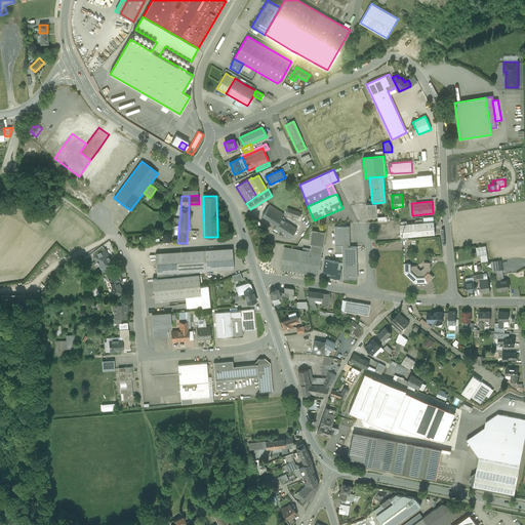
[(372,203),(366,204),(367,216),(377,215),(376,203),(372,203)]
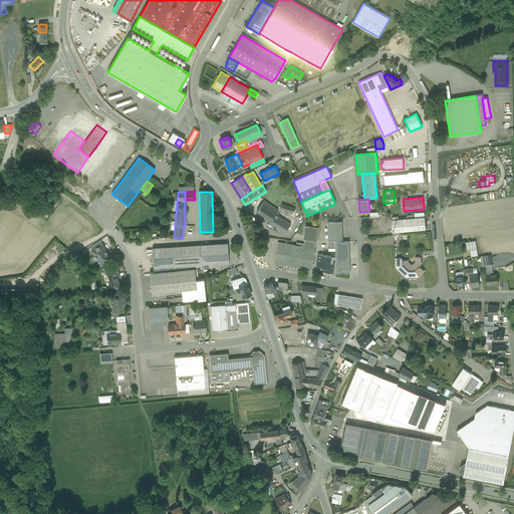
[(278,210),(264,201),(262,204),(257,212),(270,220),(275,214),(278,210)]
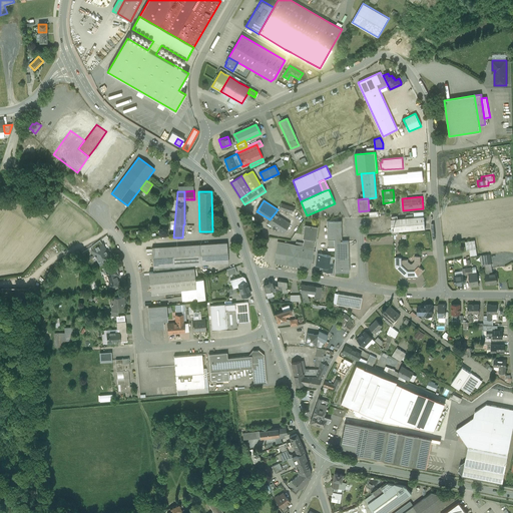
[(295,207),(281,203),(280,208),(292,212),(295,207)]
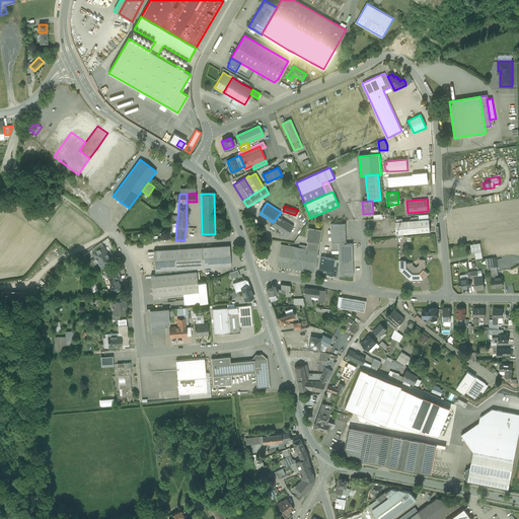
[(293,226),(278,216),(273,222),(271,225),(287,235),(293,226)]
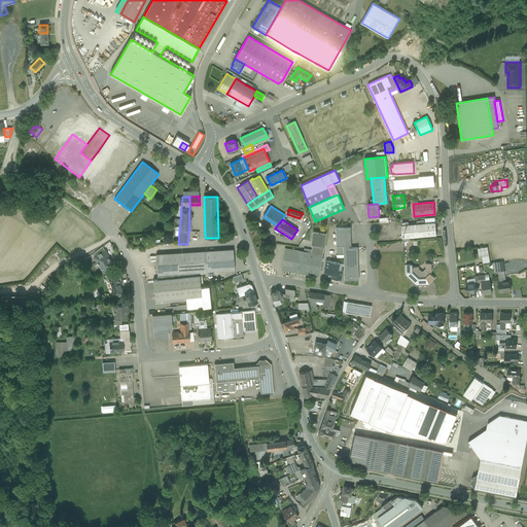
[(435,222),(401,225),(402,238),(436,235),(435,222)]
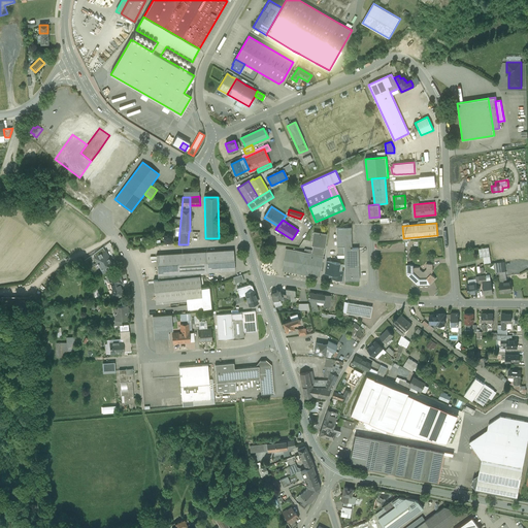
[(358,248),(352,248),(351,227),(336,228),(336,246),(343,246),(344,281),(359,281),(358,248)]
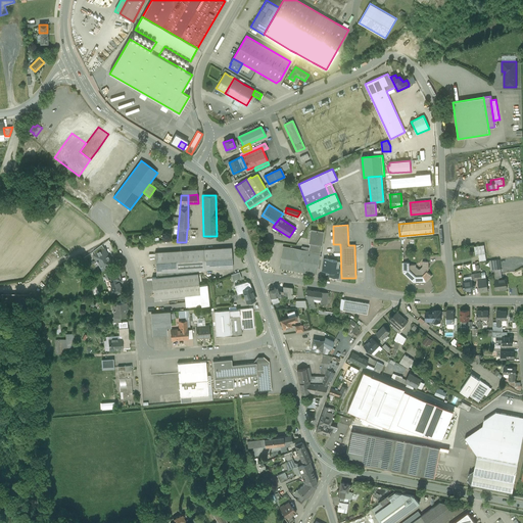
[(323,232),(312,230),(310,239),(312,240),(310,248),(310,251),(319,253),(323,232)]
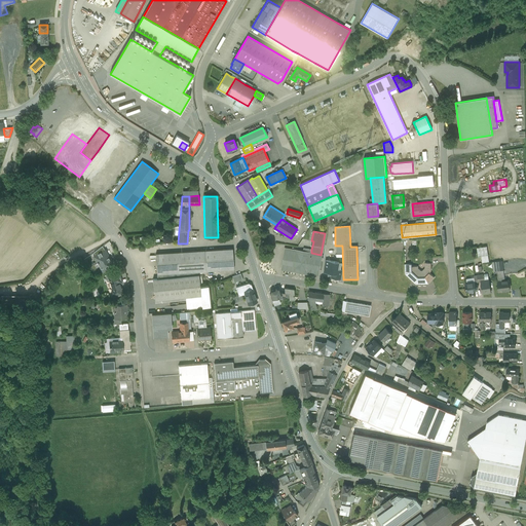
[(101,247),(94,253),(96,256),(104,252),(101,247)]
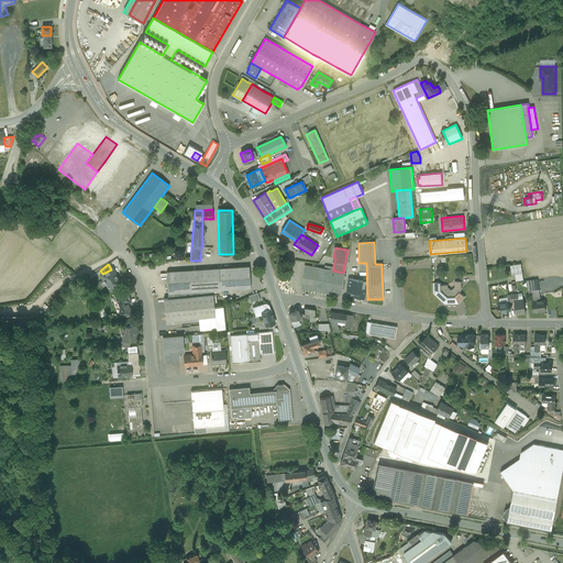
[(521,264),(510,265),(511,274),(515,274),(522,273),(521,264)]
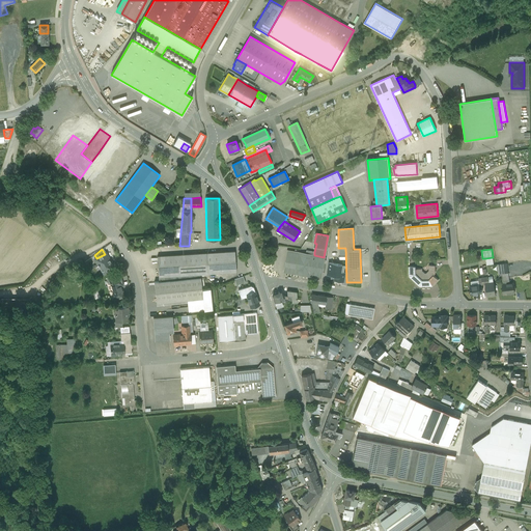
[(234,251),(158,256),(159,277),(200,274),(236,272),(234,251)]
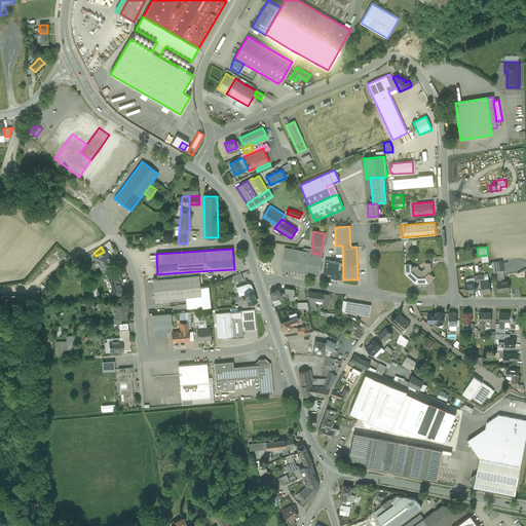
[(303,252),(285,249),(284,259),(282,269),(292,271),(293,266),(300,267),(300,270),(307,271),(307,273),(317,275),(318,269),(320,260),(321,255),(311,253),(303,252)]
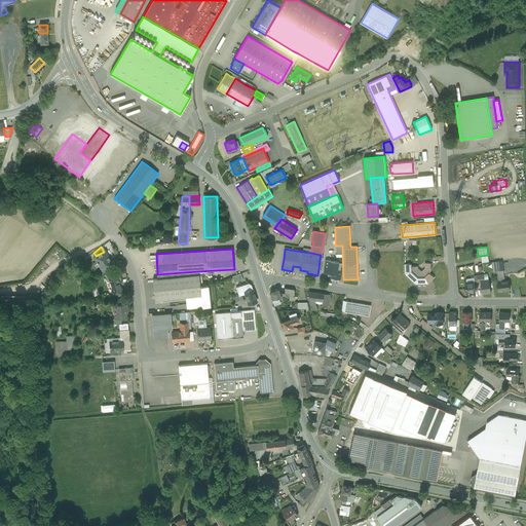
[(108,256),(105,251),(104,252),(96,256),(95,257),(98,262),(90,266),(90,267),(91,267),(94,272),(99,269),(100,269),(101,268),(102,271),(106,269),(107,270),(110,268),(109,267),(113,265),(111,261),(110,261),(107,257),(108,256)]
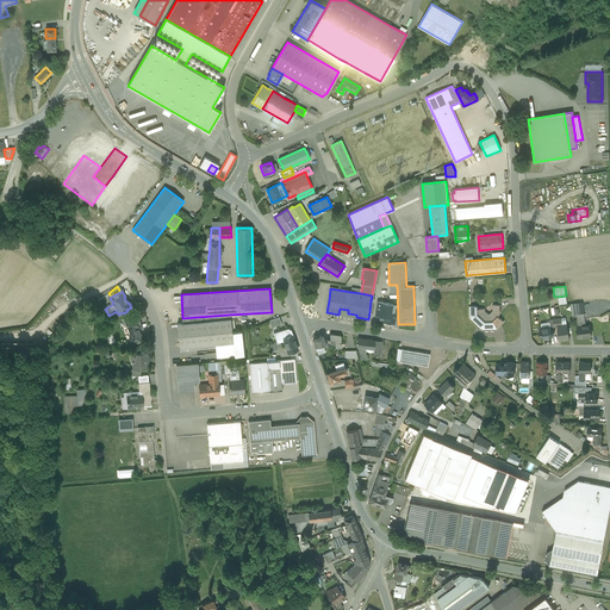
[(392,304),(378,302),(375,316),(385,317),(384,322),(393,324),(396,312),(391,312),(392,304)]
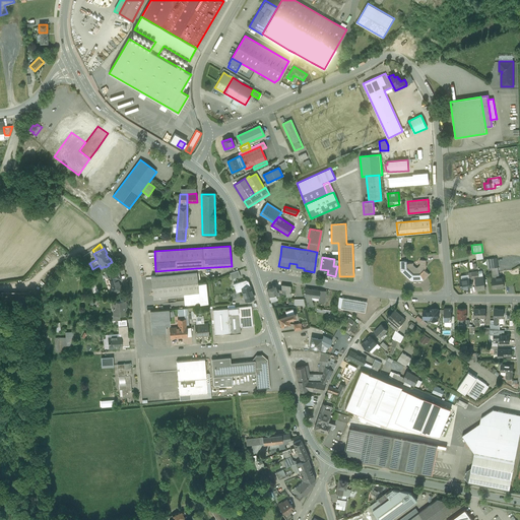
[(497,258),(486,259),(488,270),(492,270),(492,273),(499,273),(497,258)]
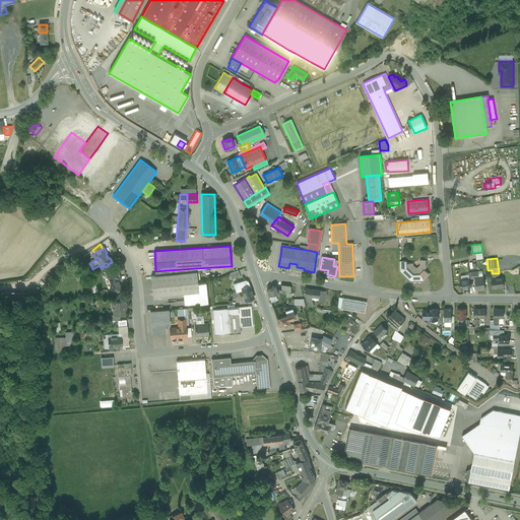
[(420,265),(417,267),(415,267),(413,265),(413,263),(407,263),(407,260),(400,261),(400,271),(410,281),(424,280),(430,274),(425,269),(427,267),(427,260),(419,260),(420,265)]
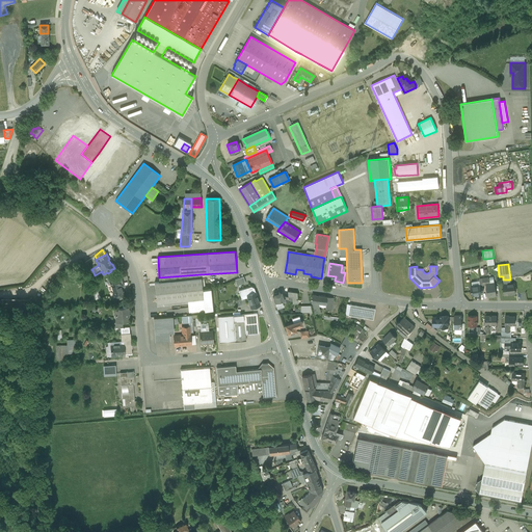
[(114,284),(113,278),(109,280),(115,297),(124,295),(122,287),(124,286),(121,276),(118,276),(120,282),(114,284)]
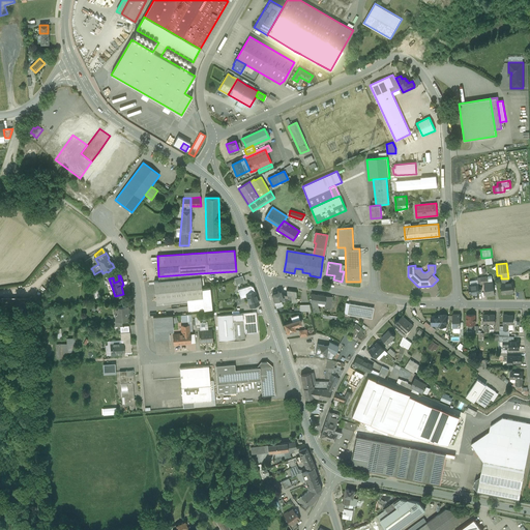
[(242,275),(234,278),(236,284),(244,282),(242,275)]
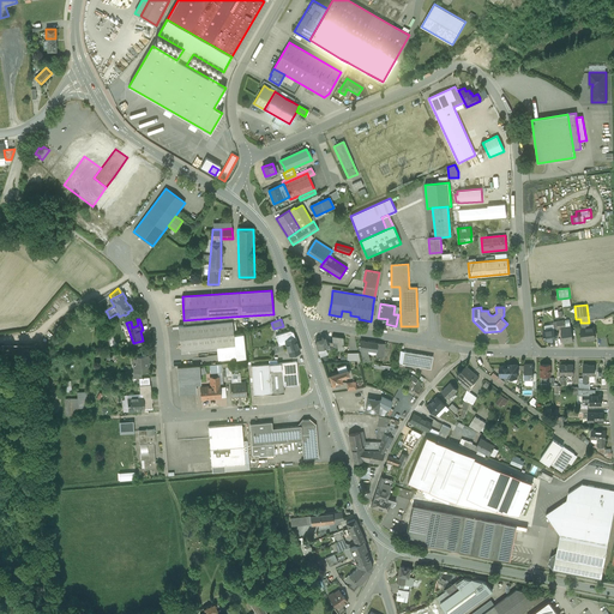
[(570,319),(565,320),(566,327),(561,329),(564,343),(573,341),(570,319)]
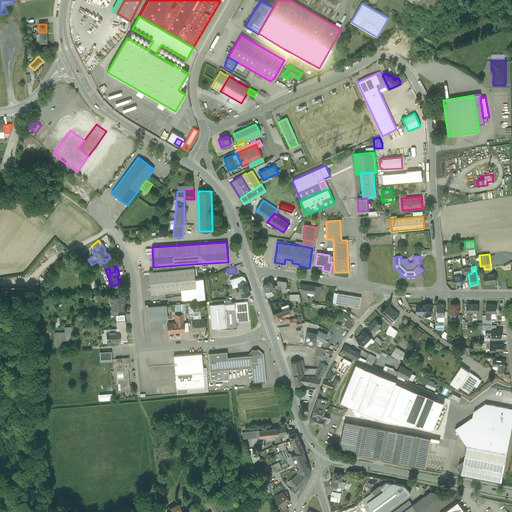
[(153,271),(149,272),(151,292),(195,287),(193,267),(153,271)]
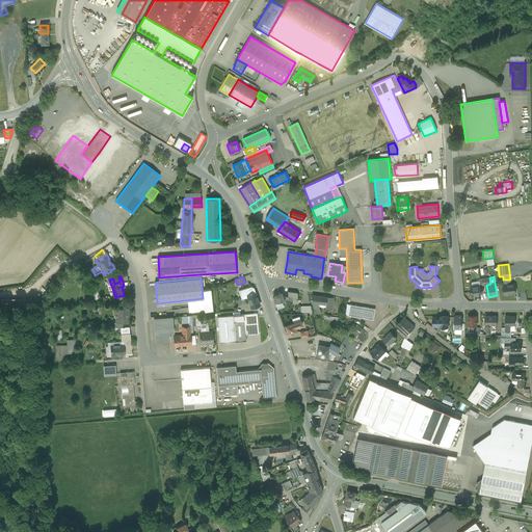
[(510,280),(503,280),(504,284),(503,284),(504,294),(508,294),(508,293),(514,293),(515,293),(514,283),(510,284),(510,280)]
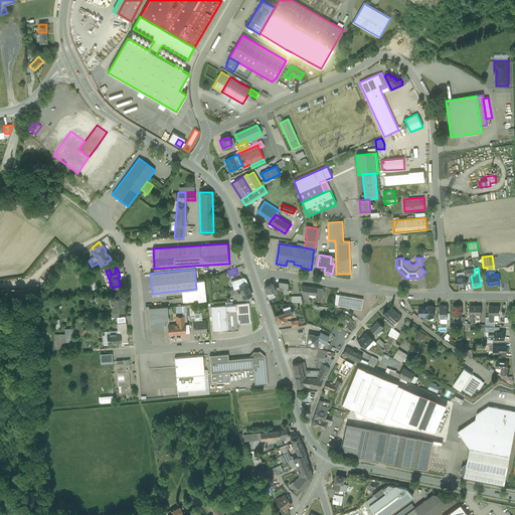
[(465,276),(456,278),(457,286),(466,285),(465,276)]
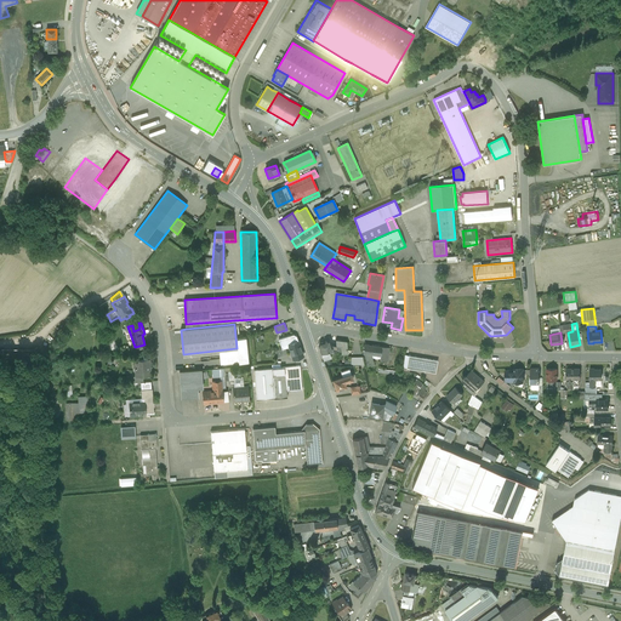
[(292,335),(279,339),(283,348),(289,346),(289,343),(298,341),(296,336),(292,335)]
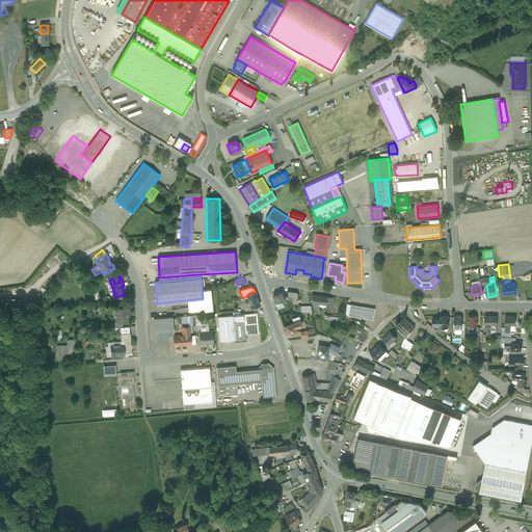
[(211,289),(203,290),(205,311),(213,310),(211,289)]
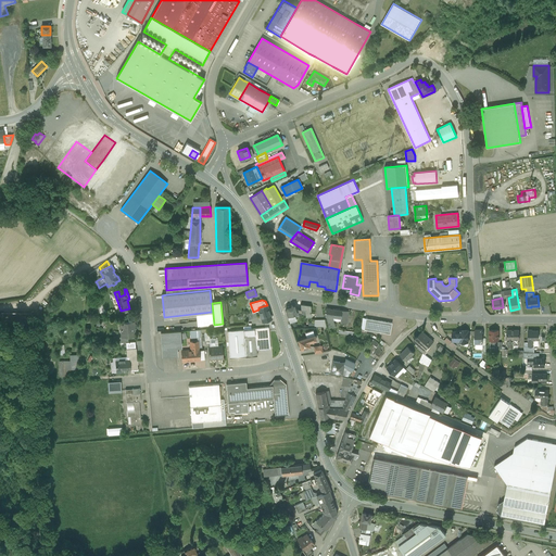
[(294,304),(286,306),(285,308),(288,316),(293,315),(298,313),(297,308),(294,304)]
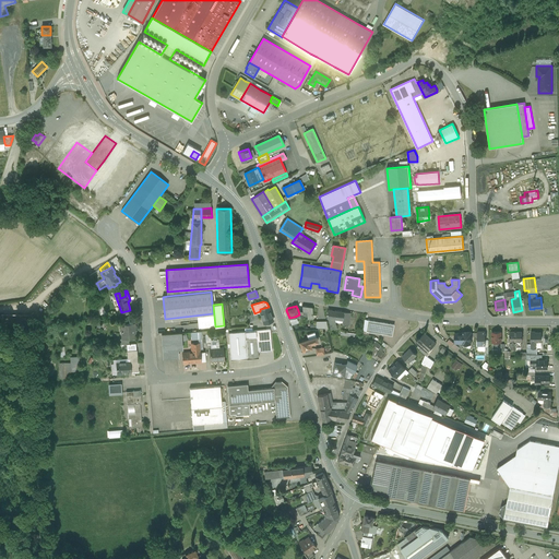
[(312,308),(302,306),(302,311),(304,316),(307,316),(308,318),(312,318),(312,308)]
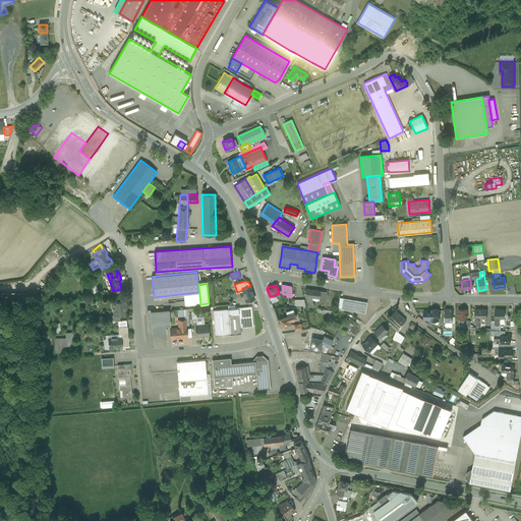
[(254,298),(250,286),(242,288),(242,290),(246,301),(254,298)]
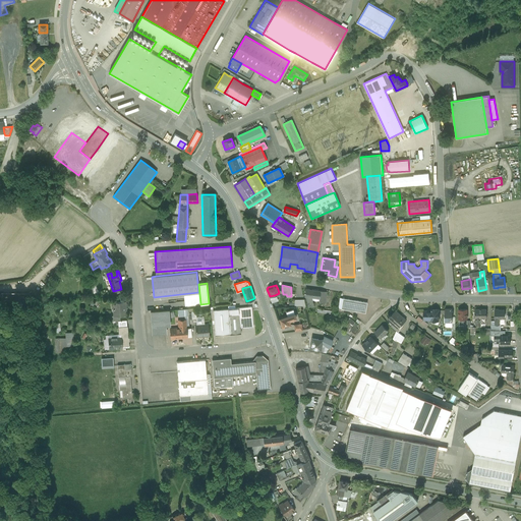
[(321,291),(305,289),(304,296),(305,296),(312,297),(320,298),(321,291)]
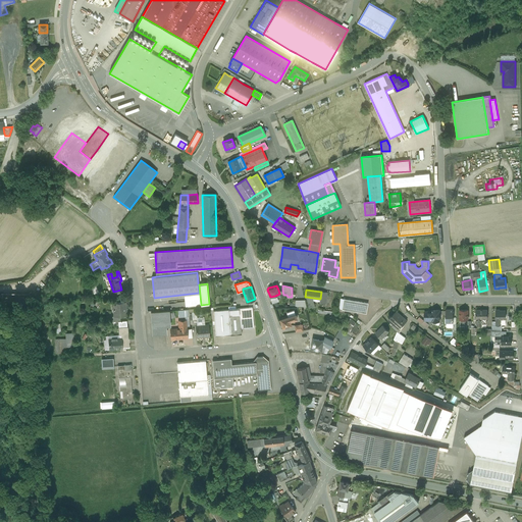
[(240,293),(231,295),(232,301),(242,298),(240,293)]
